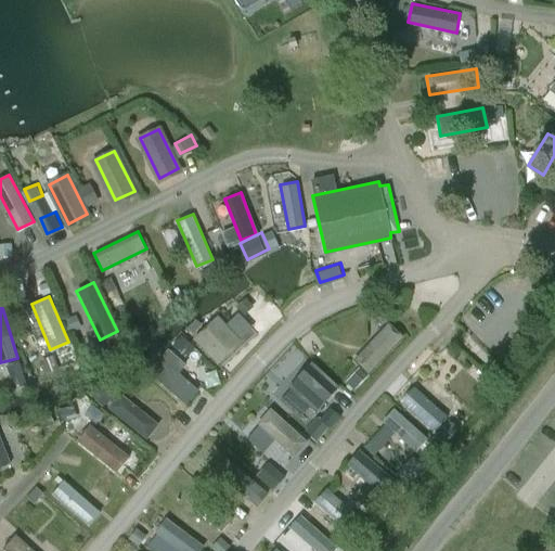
[(218,316),(195,337),(217,361),(240,340),(218,316)]
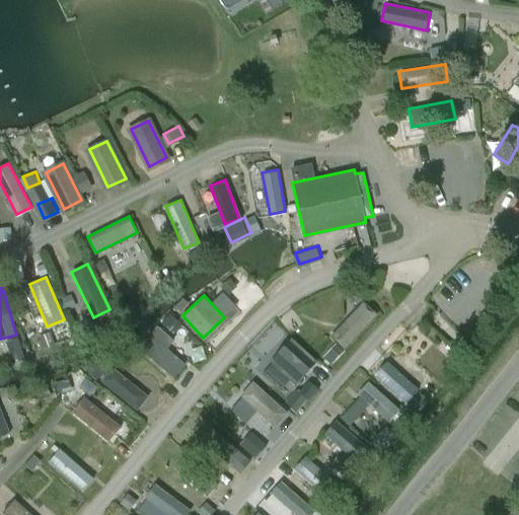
[(375,313),(363,302),(331,335),(345,347),(375,313)]
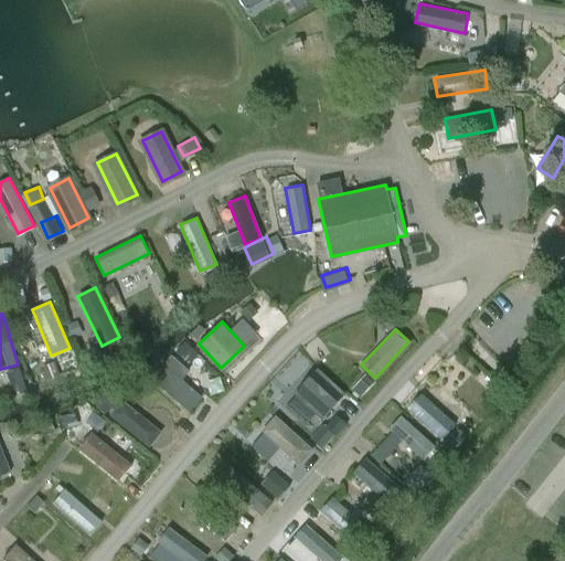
[(163,363),(152,377),(189,409),(201,395),(163,363)]
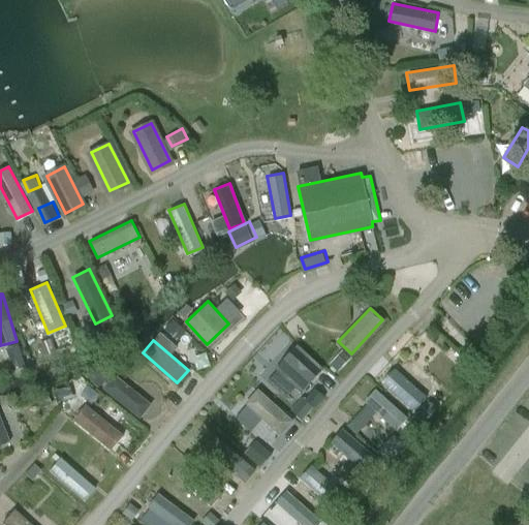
[(297,344),(276,367),(301,390),(321,367),(297,344)]
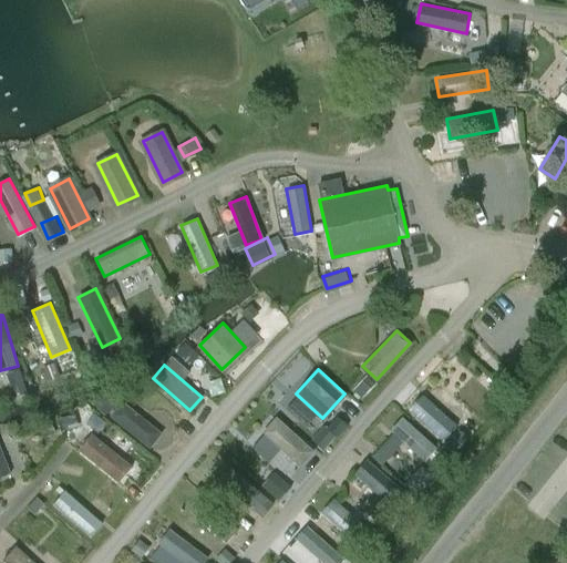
[(423,395),(411,409),(444,439),(456,425),(423,395)]
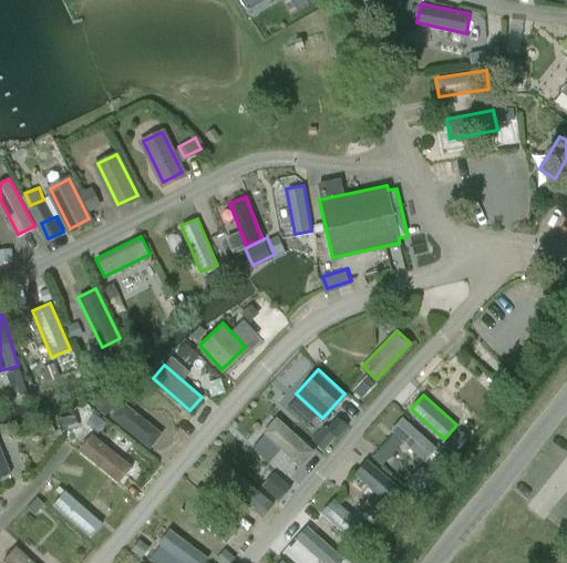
[(122,400),(111,416),(151,447),(162,432),(122,400)]
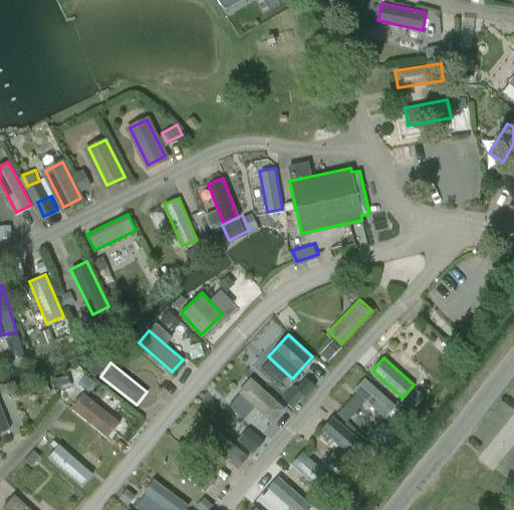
[(305,373),(284,394),(294,404),(315,384),(305,373)]
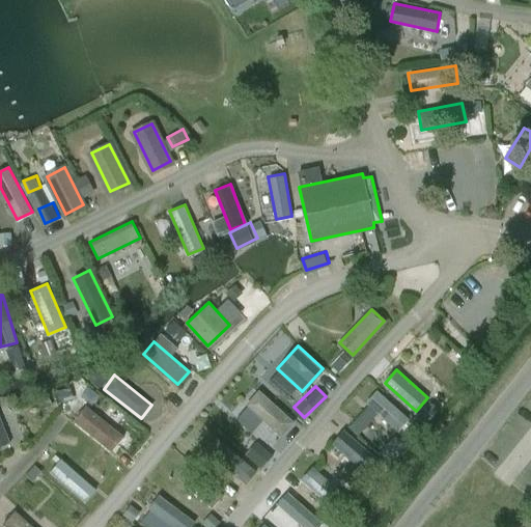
[(259,390),(247,404),(281,434),(294,421),(259,390)]
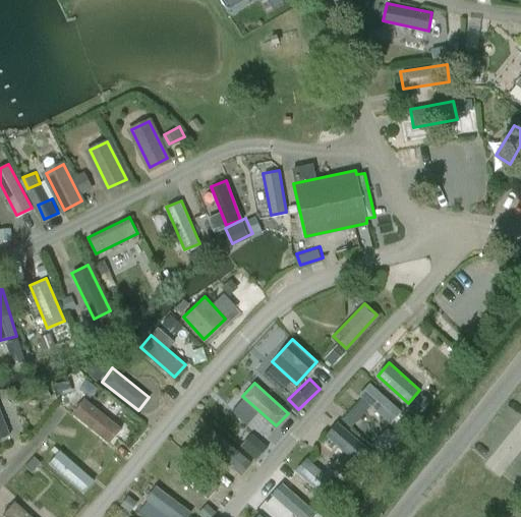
[(370,383),(359,395),(390,422),(401,410),(370,383)]
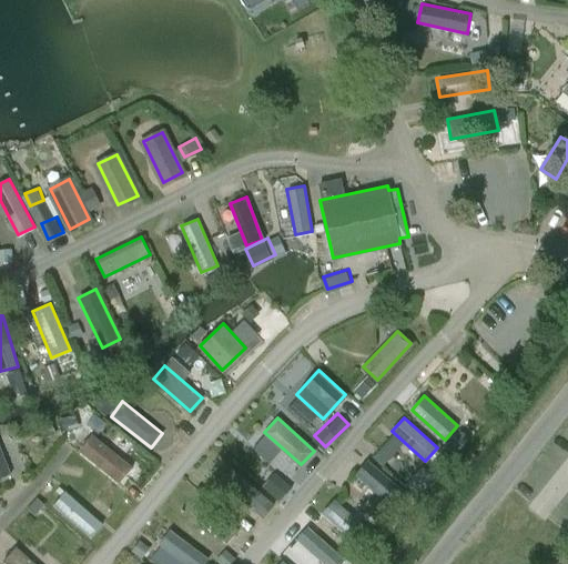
[(91,435),(81,449),(115,477),(125,464),(91,435)]
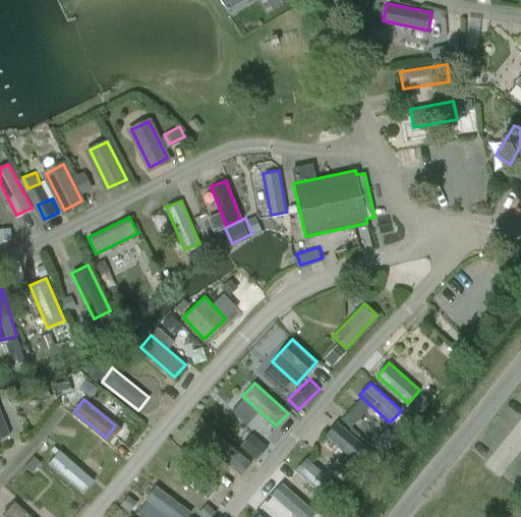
[(0,408),(0,436),(9,433),(0,408)]
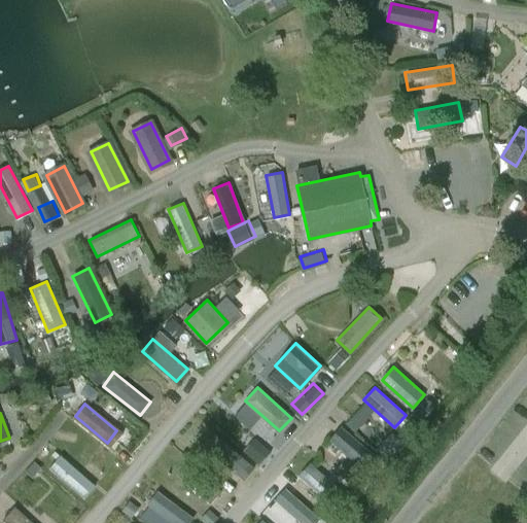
[(342,427),(330,440),(365,468),(377,456),(342,427)]
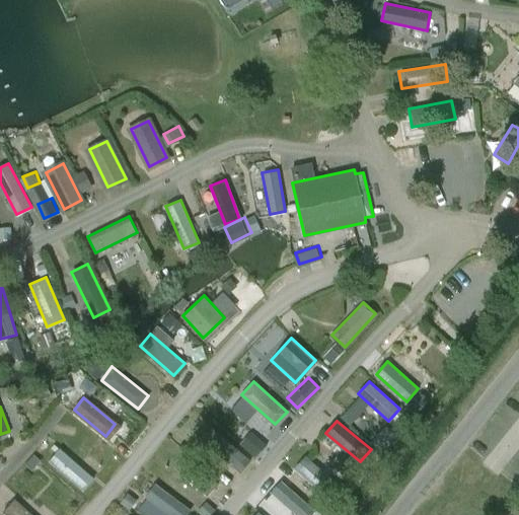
[(372,437),(380,448),(397,437),(390,425),(372,437)]
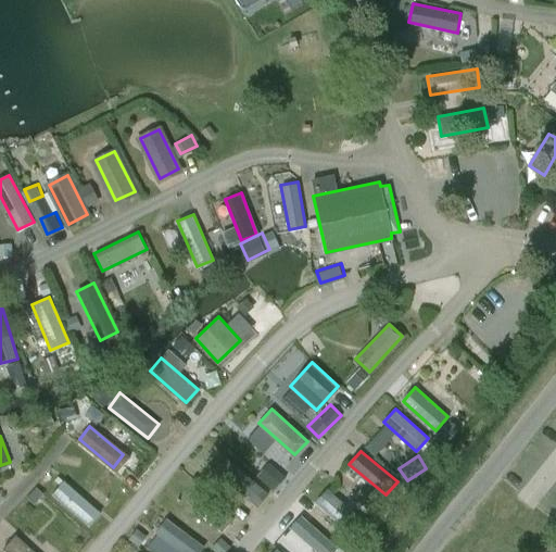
[(225,456),(213,469),(257,507),(269,494),(225,456)]
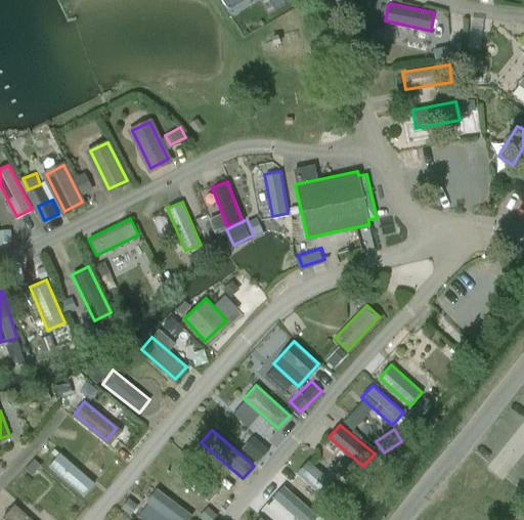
[(59,452),(48,466),(83,497),(95,483),(59,452)]
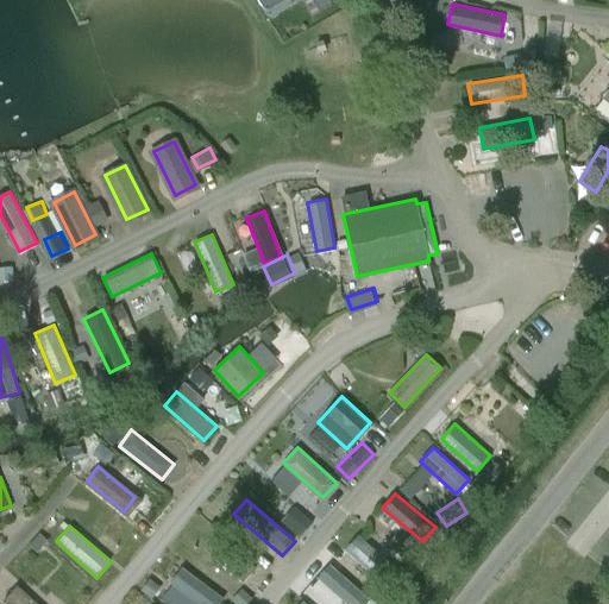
[(218,534),(206,548),(244,582),(257,567),(218,534)]
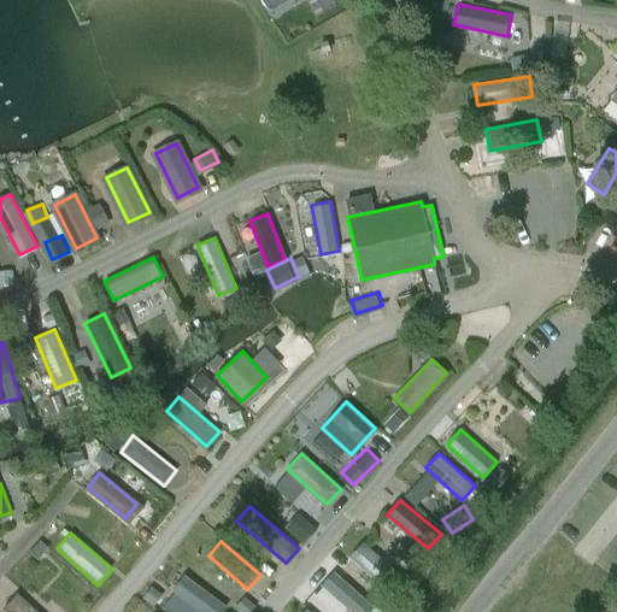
[(364,543),(352,558),(392,592),(404,577),(364,543)]
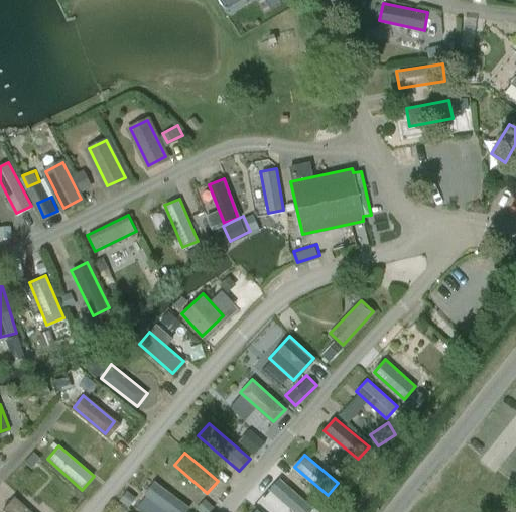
[(154,481),(144,494),(168,511),(185,511),(189,507),(154,481)]
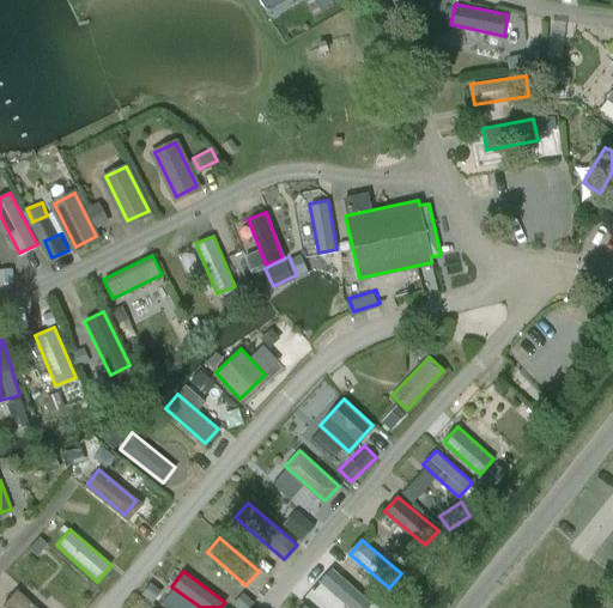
[(370,607),(333,577),(321,590),(341,607),(370,607)]
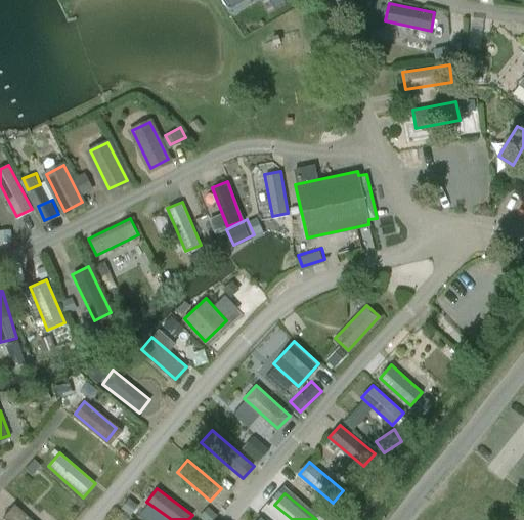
[(32,519),(14,505),(3,517),(7,519),(32,519)]
